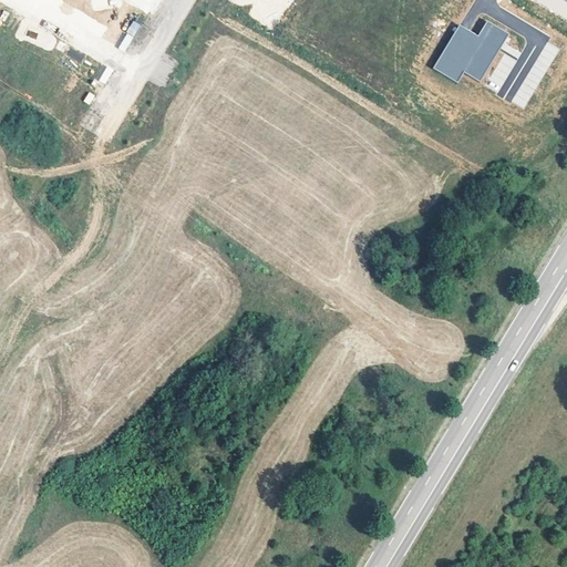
[(125,51),(141,24),(134,20),(117,47),(125,51)]
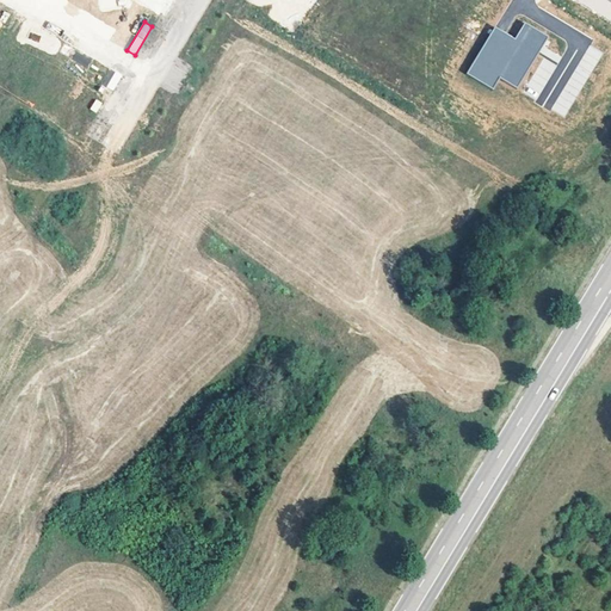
[(526,23),(525,25),(544,37),(536,51),(538,53),(523,78),(524,79),(550,38),(526,23)]
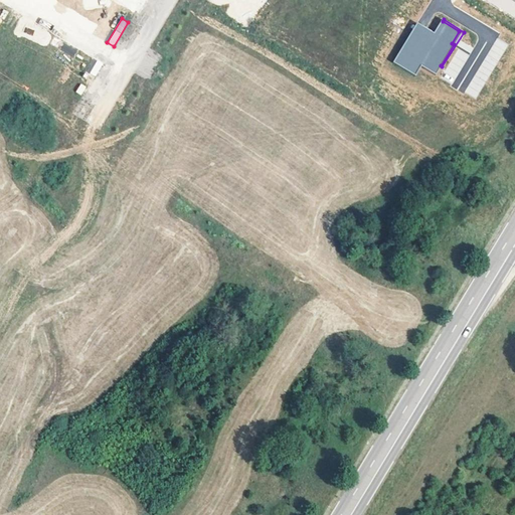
[(459,31),(443,21),(436,33),(418,22),(394,61),(416,75),(422,65),(434,72),(439,64),(441,65),(454,44),(452,43),(459,31)]
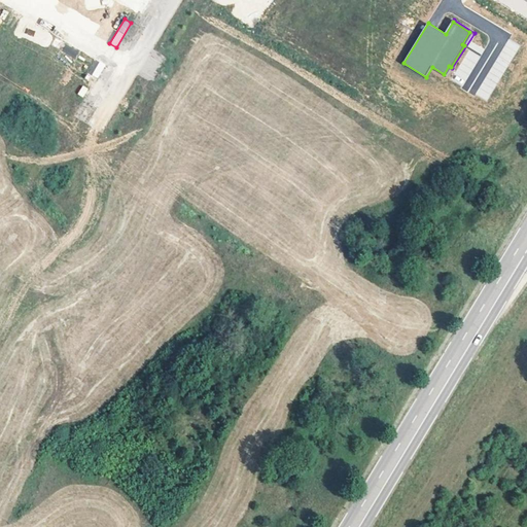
[(65,45),(62,53),(75,57),(78,49),(65,45)]
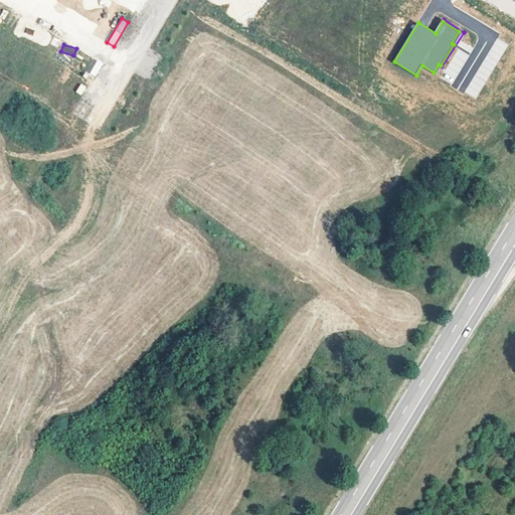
[(90,58),(87,73),(98,75),(102,61),(90,58)]
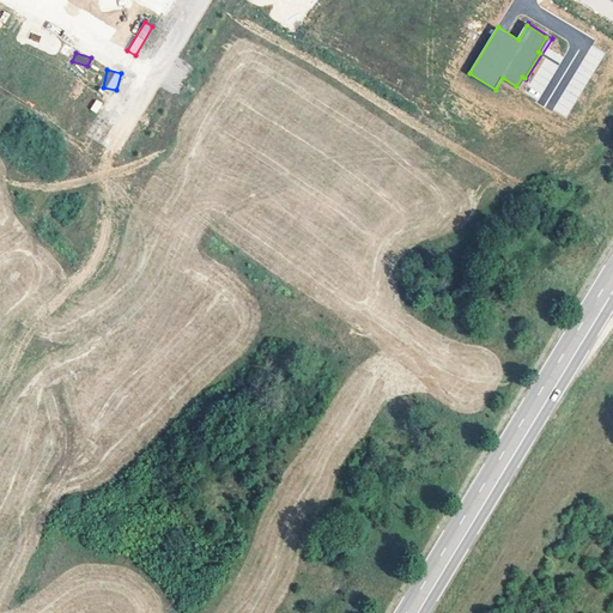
[(97,101),(91,110),(96,113),(102,104),(97,101)]
